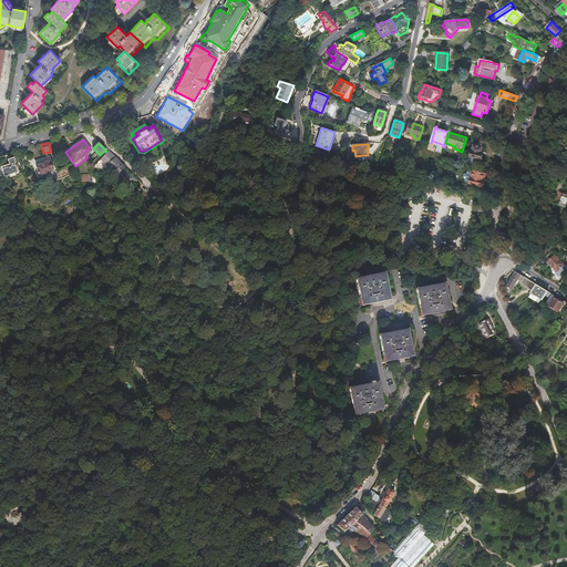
[(474,145),(471,157),(470,156),(467,163),(475,164),(477,158),(482,160),(483,154),(481,153),(482,147),(474,145)]
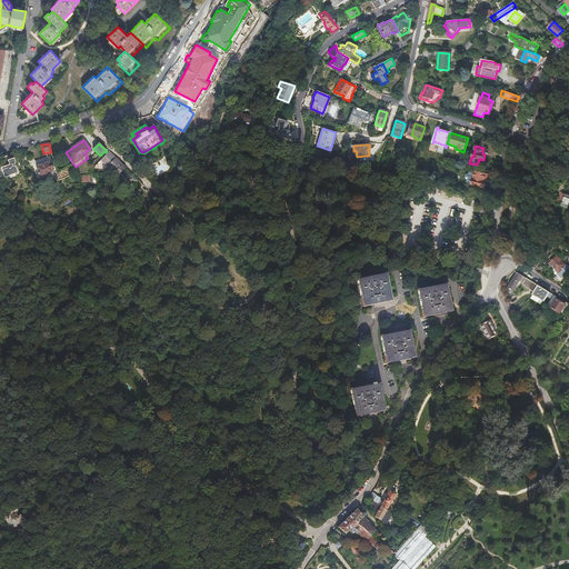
[(119,175),(126,167),(110,151),(107,155),(103,158),(101,160),(107,167),(109,165),(119,175)]
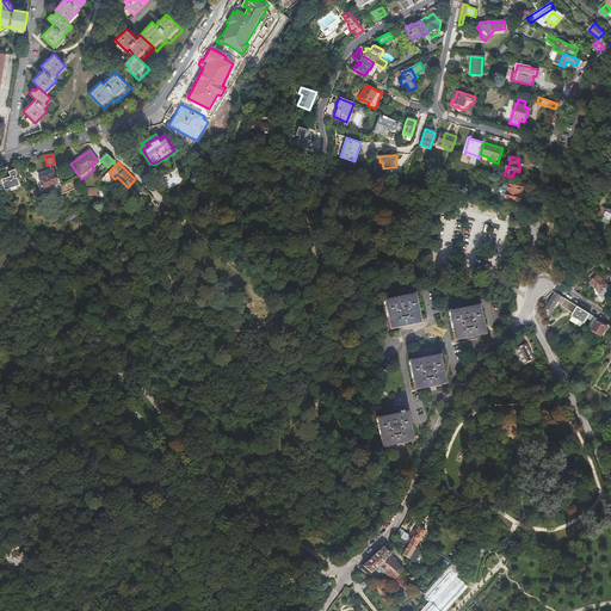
[(10,178),(1,180),(5,191),(19,186),(16,177),(17,176),(16,171),(8,173),(10,178)]
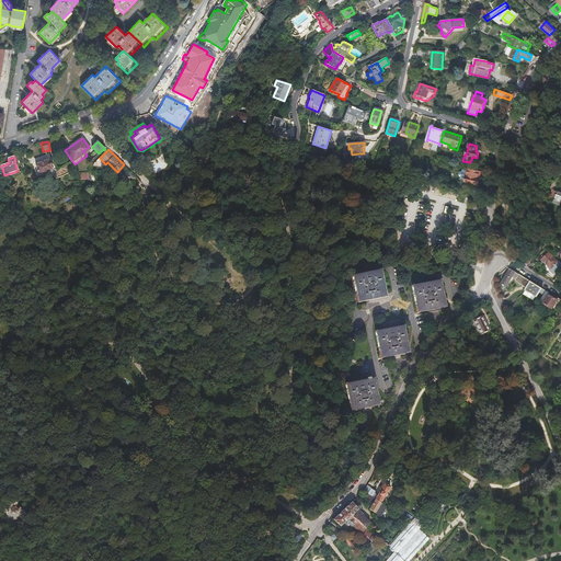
[(134,157),(130,160),(137,165),(140,162),(134,157)]
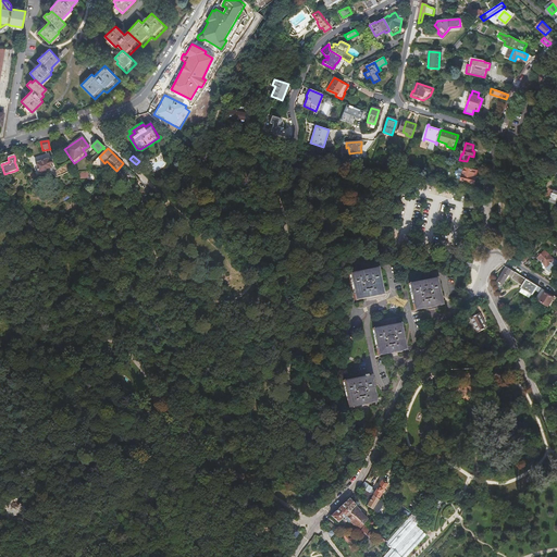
[(48,159),(36,163),(39,173),(42,172),(42,173),(44,173),(47,172),(48,171),(48,170),(51,169),(50,166),(52,166),(51,164),(52,163),(52,162),(50,161),(49,162),(48,159)]
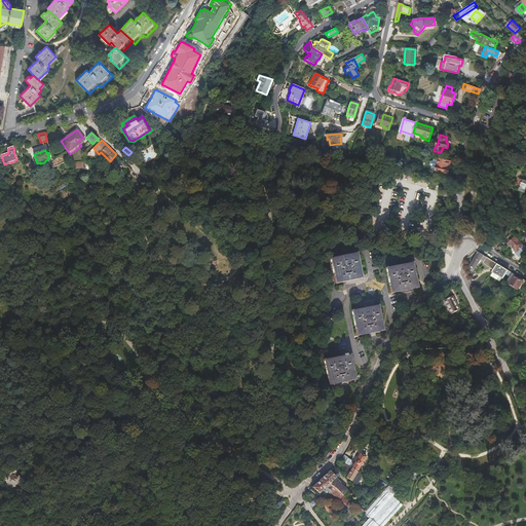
[(437,167),(439,159),(434,158),(434,161),(431,161),(430,161),(429,164),(430,165),(433,165),(431,168),(434,170),(433,170),(436,171),(437,167)]
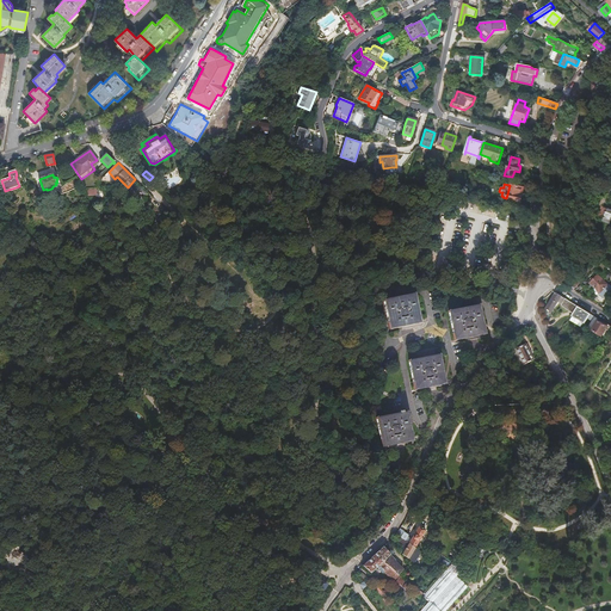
[(519,195),(522,187),(510,185),(507,195),(506,198),(520,202),(522,196),(519,195)]
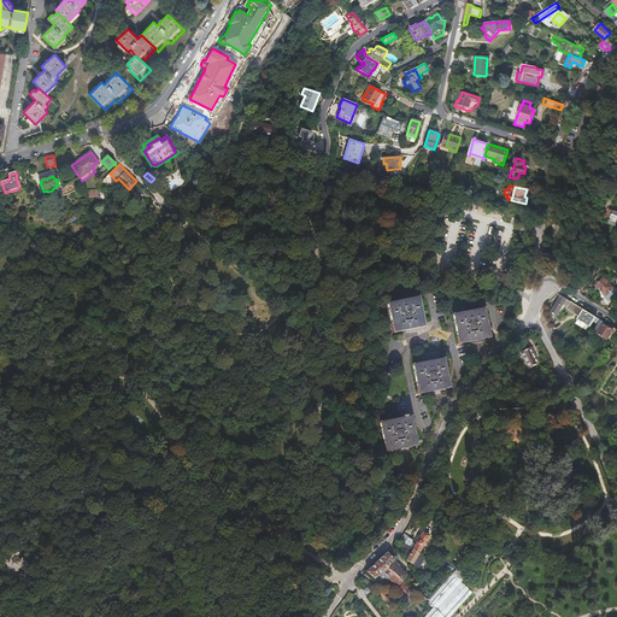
[(616,225),(616,222),(616,218),(615,218),(616,212),(605,207),(603,213),(606,216),(605,221),(616,225)]
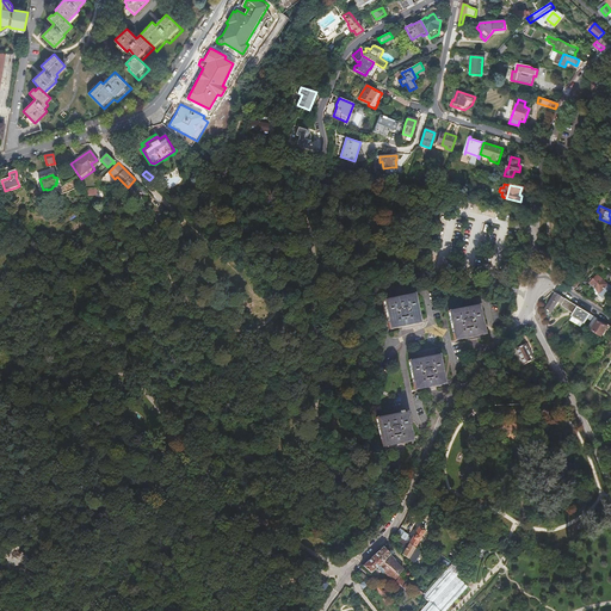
[(603,281),(604,278),(603,277),(602,279),(598,276),(596,278),(592,276),(587,281),(591,283),(590,283),(591,284),(590,287),(591,289),(590,290),(592,292),(594,290),(603,281)]
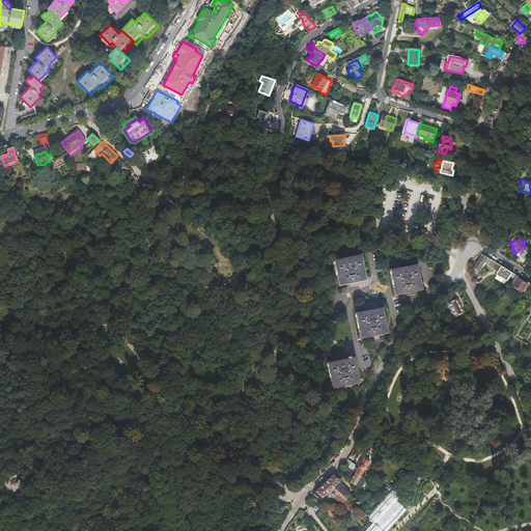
[(524,244),(516,252),(525,259),(529,255),(530,253),(527,249),(528,248),(524,244)]
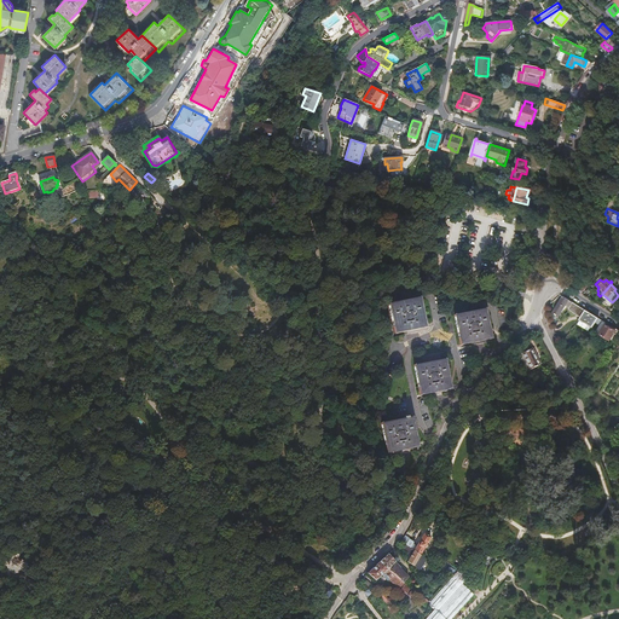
[(594,290),(590,287),(583,295),(588,298),(594,290)]
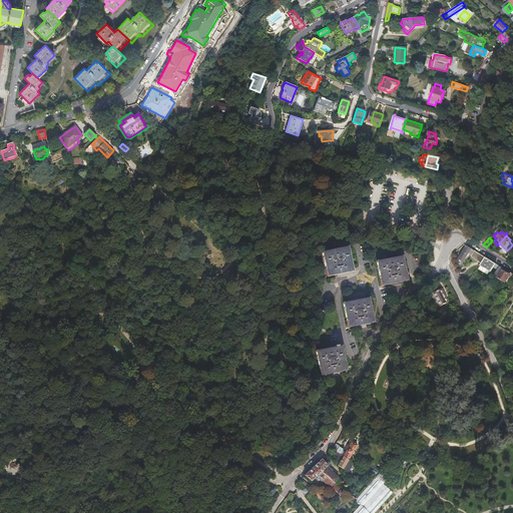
[(349,246),(323,251),(328,276),(354,271),(349,246)]
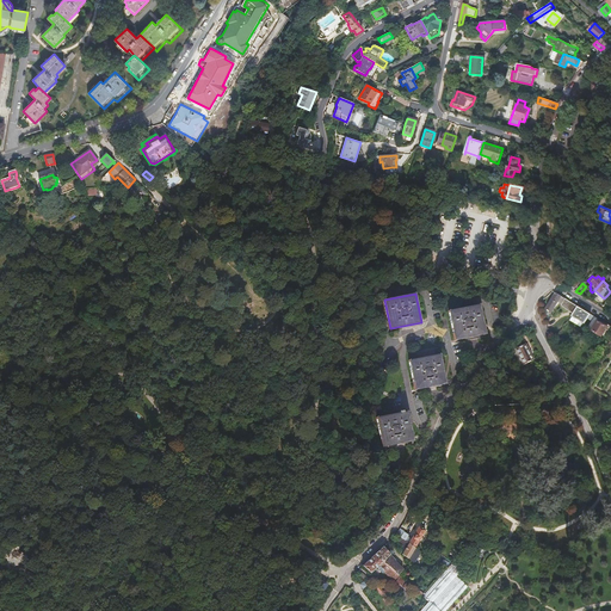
[(573,314),(578,307),(565,298),(561,297),(555,294),(545,309),(551,313),(555,308),(556,308),(557,307),(556,306),(557,303),(573,314)]
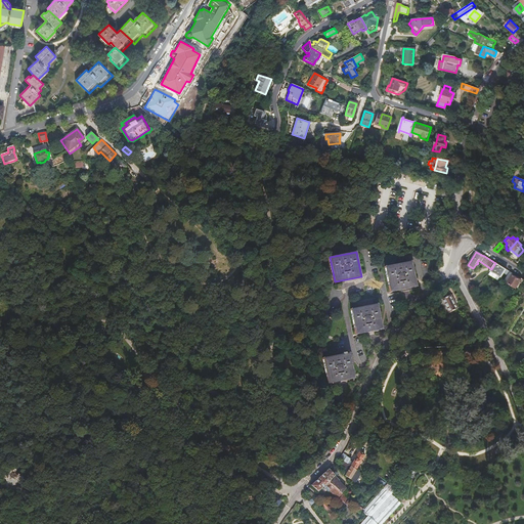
[(417,287),(411,261),(385,266),(390,292),(417,287)]
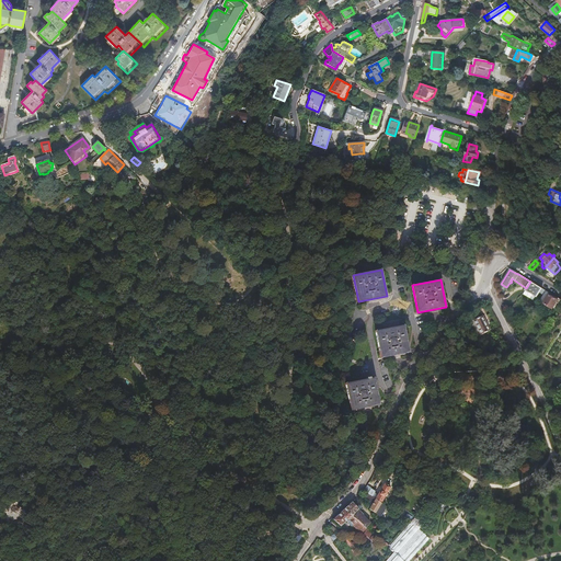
[(536,297),(541,288),(530,282),(525,290),(536,297)]
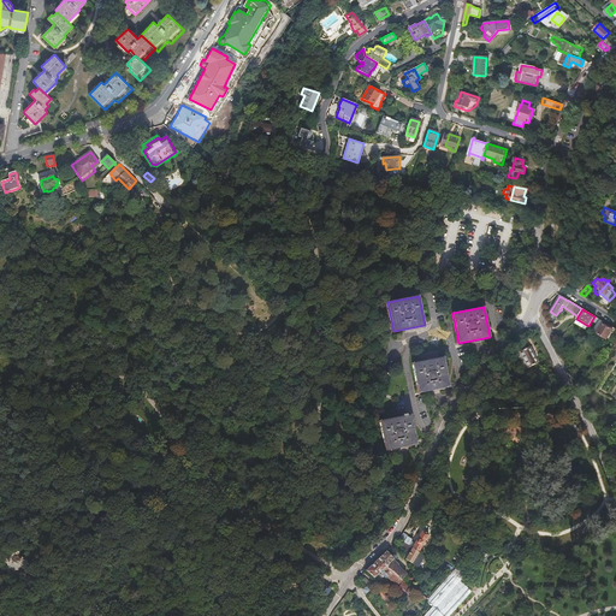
[(604,323),(599,319),(594,327),(599,330),(597,333),(606,339),(612,330),(603,324),(604,323)]
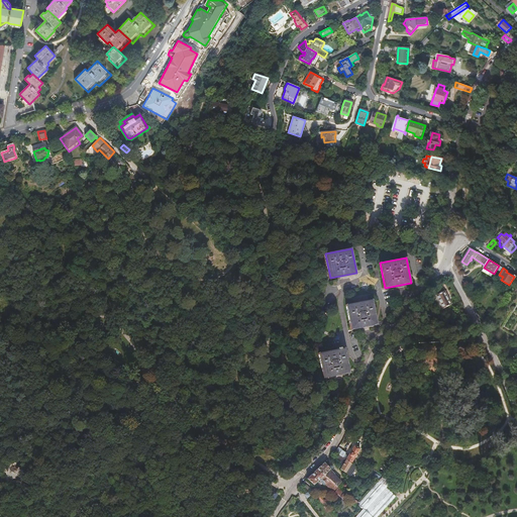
[(451,305),(445,291),(436,296),(442,309),(451,305)]
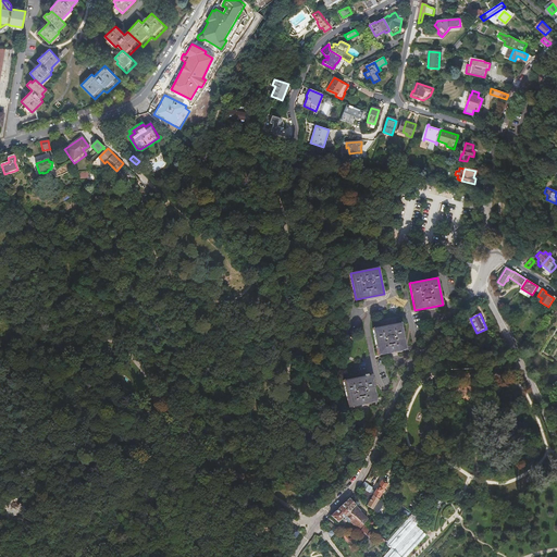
[(401,323),(373,329),(378,356),(406,350),(401,323)]
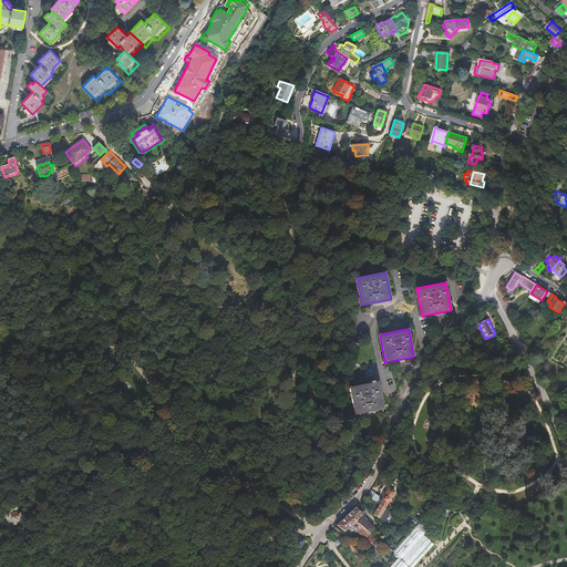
[(349,387),(354,414),(383,409),(378,382),(374,382),(374,381),(370,381),(371,383),(349,387)]
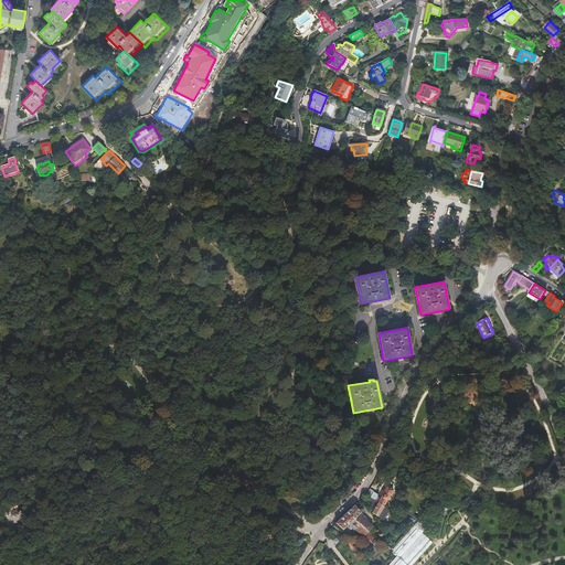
[(369,497),(383,507),(393,491),(387,488),(380,499),(376,498),(376,496),(376,494),(373,492),(373,491),(370,489),(365,494),(369,497)]
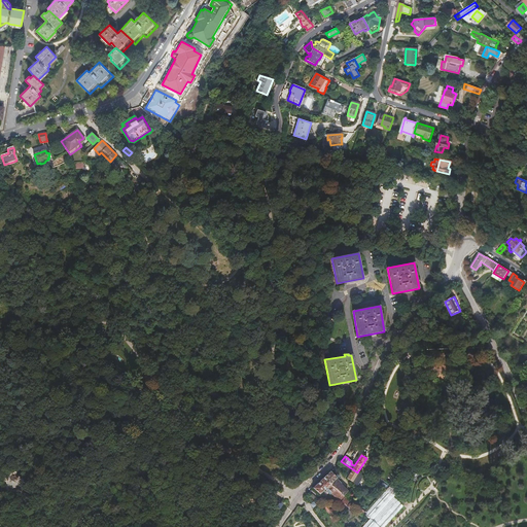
[(356,484),(362,476),(357,472),(344,463),(342,467),(348,471),(346,476),(348,477),(347,479),(356,484)]
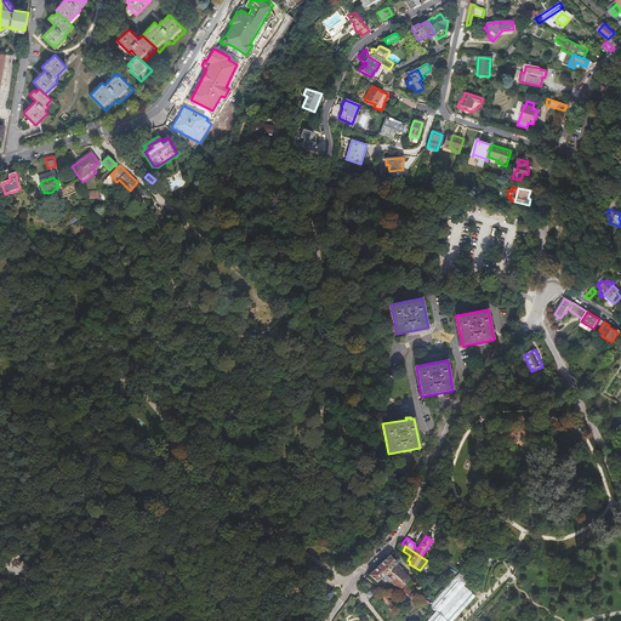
[(494,554),(479,548),(474,562),(485,565),(489,567),(494,554)]
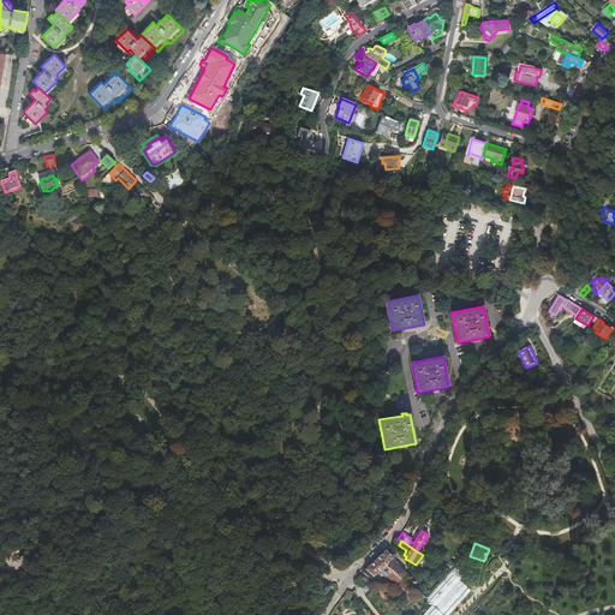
[(378,557),(400,579),(405,574),(405,573),(398,566),(399,565),(393,559),(386,550),(378,557)]
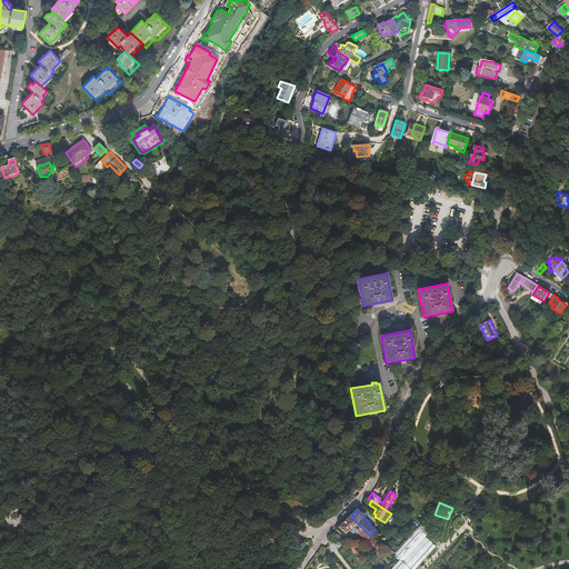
[(363,542),(370,536),(350,516),(338,527),(345,533),(348,530),(352,527),(353,528),(350,531),(355,537),(357,535),(360,538),(359,539),(363,542)]
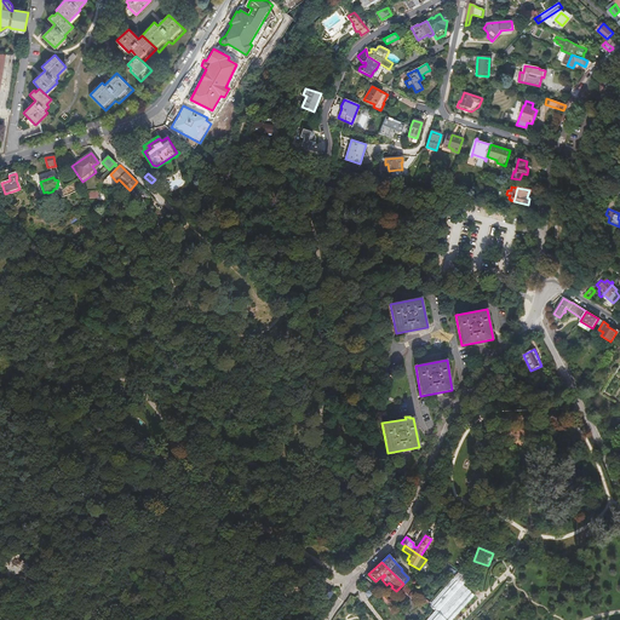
[(468,581),(459,572),(445,589),(430,604),(436,610),(426,619),(453,619),(475,597),(464,586),(468,581)]
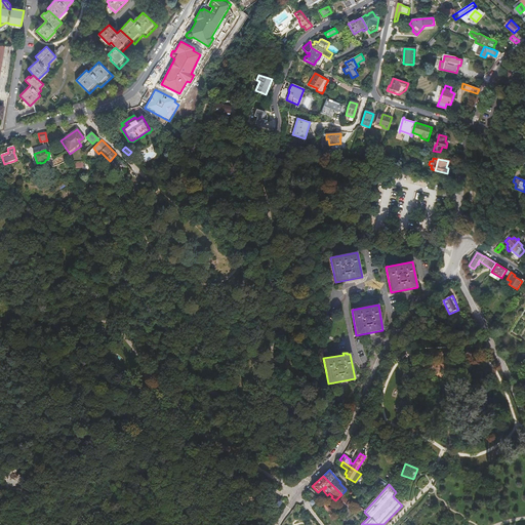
[(276,499),(271,508),(276,511),(281,502),(276,499)]
